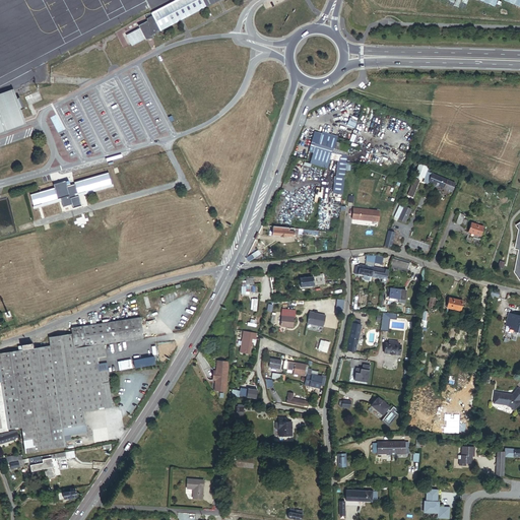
[(202,0),(177,0),(151,13),(152,16),(147,18),(148,21),(139,26),(140,28),(126,36),(131,44),(132,47),(144,40),(145,39),(149,39),(151,39),(150,34),(159,29),(160,31),(182,20),(206,7),(202,0)]
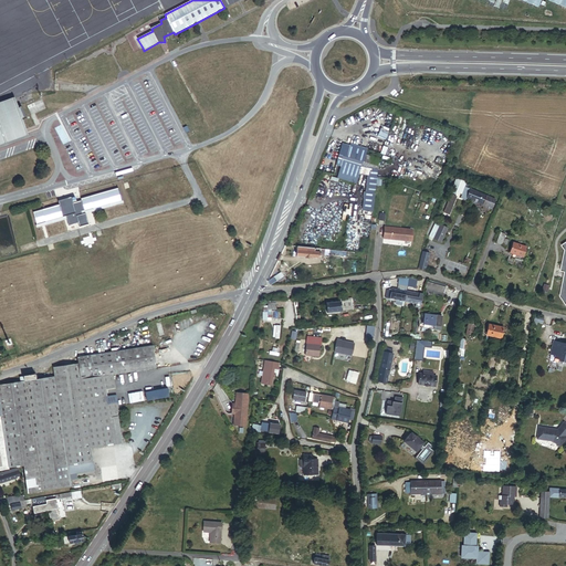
[(0,103),(0,137),(25,128),(22,119),(18,106),(14,98),(0,103)]
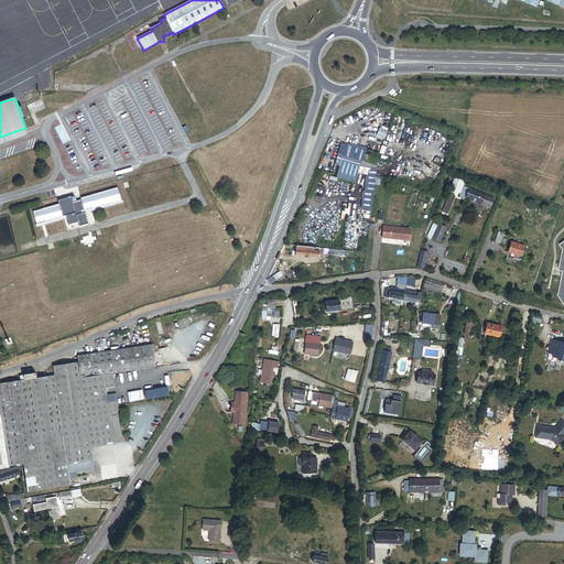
[(22,119),(35,114),(46,110),(43,99),(31,104),(33,110),(29,111),(25,102),(18,106),(22,119)]
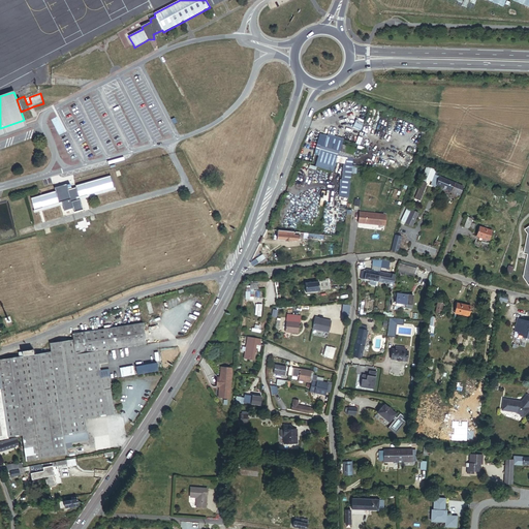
[(0,135),(26,126),(24,120),(0,128),(0,135)]
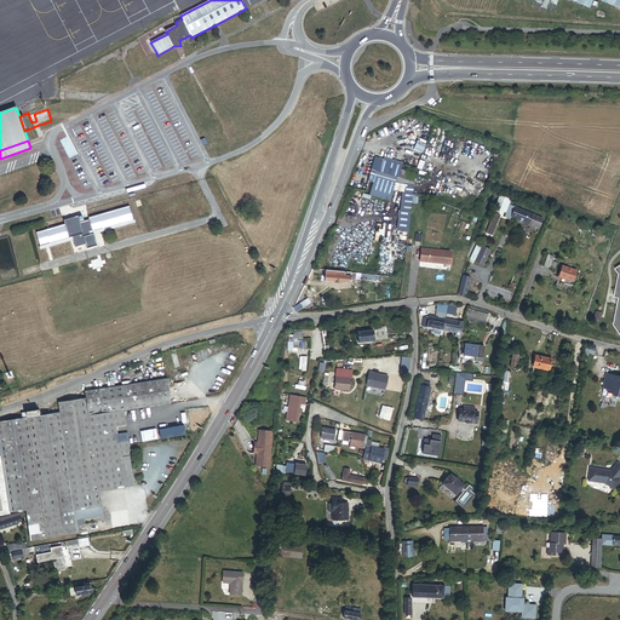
[(413,185),(414,171),(383,159),(383,160),(373,158),(368,173),(373,174),(368,194),(390,200),(395,181),(403,183),(413,185)]
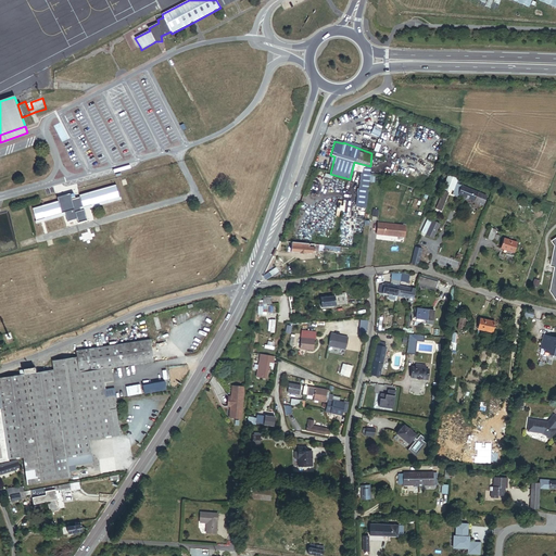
[(359,190),(368,190),(369,176),(370,166),(362,164),(359,190)]
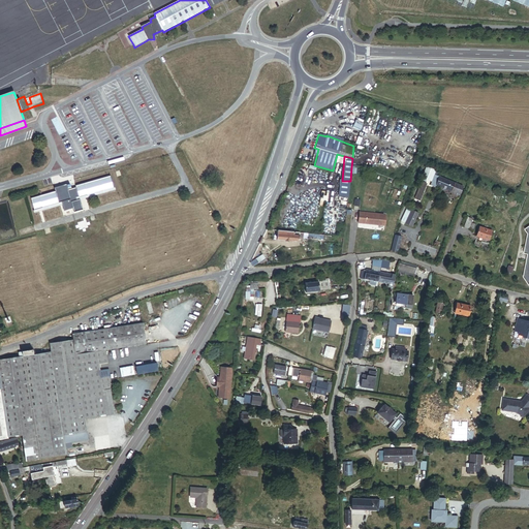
[(436,185),(438,177),(439,177),(434,175),(430,185),(435,187),(436,185)]
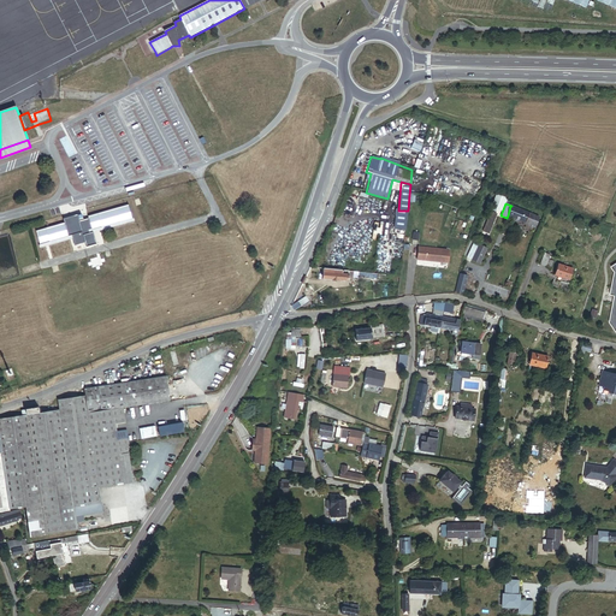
[(129,206),(88,218),(92,230),(132,218),(129,206)]
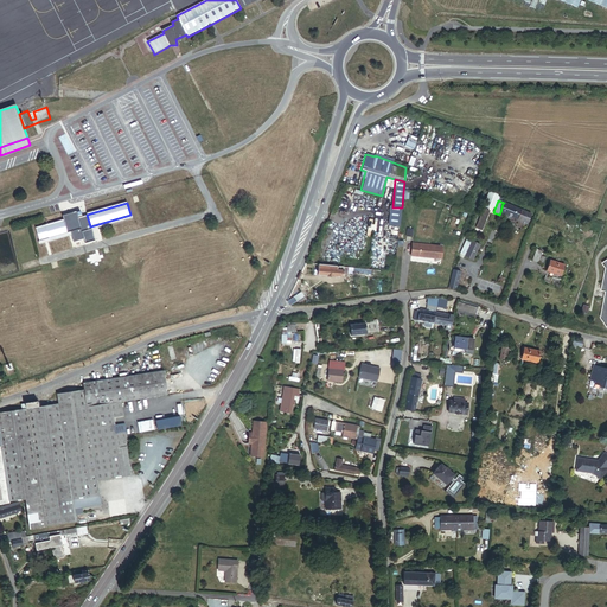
[(531,213),(503,203),(500,212),(528,223),(531,213)]
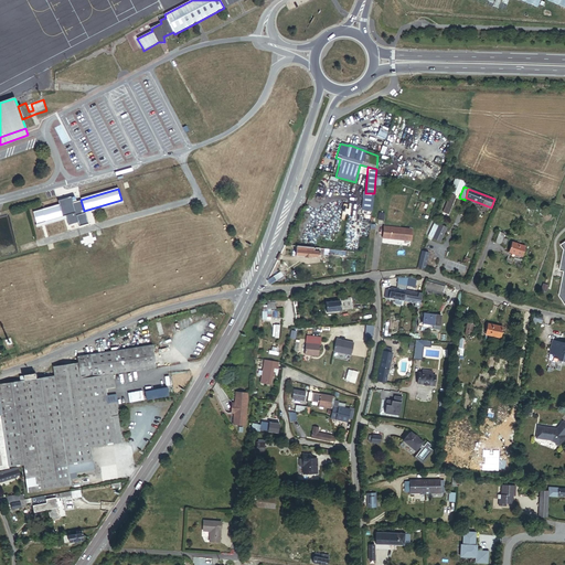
[(364,210),(372,211),(374,193),(365,193),(364,210)]
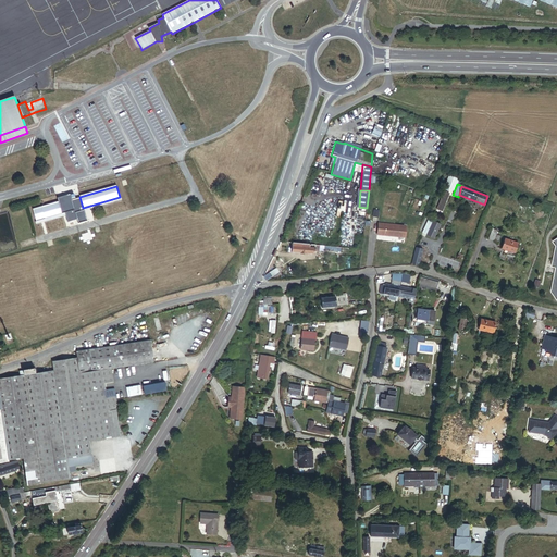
[(447,196),(443,194),(436,210),(441,211),(447,196)]
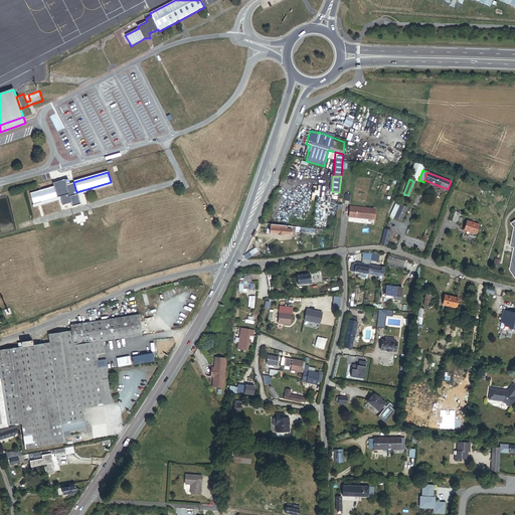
[(30,194),(33,204),(57,198),(54,187),(30,194)]
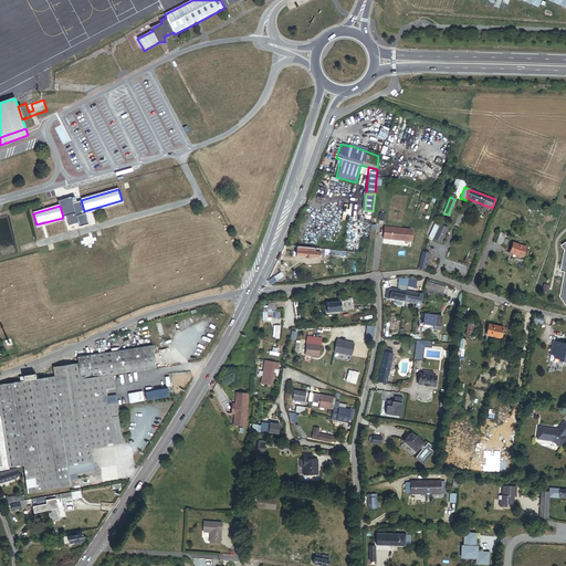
[(447,228),(440,224),(433,239),(440,242),(447,228)]
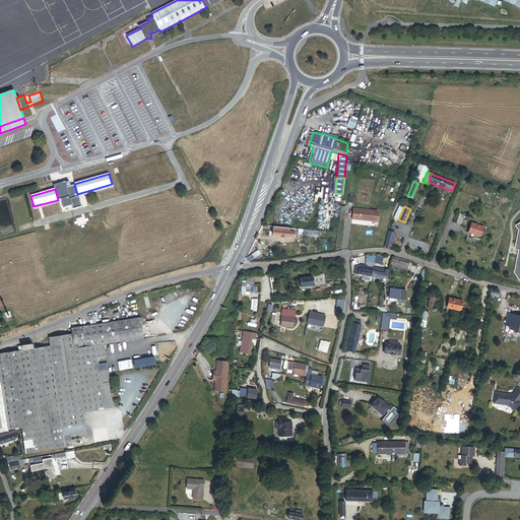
[(380,211),(353,208),(352,219),(378,222),(380,211)]
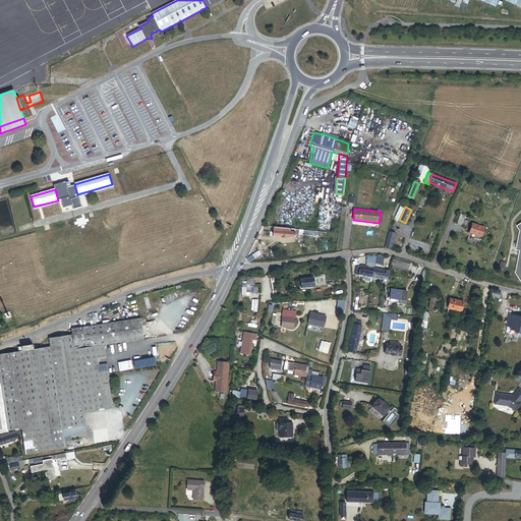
[(469,233),(481,237),(484,227),(472,223),(469,233)]
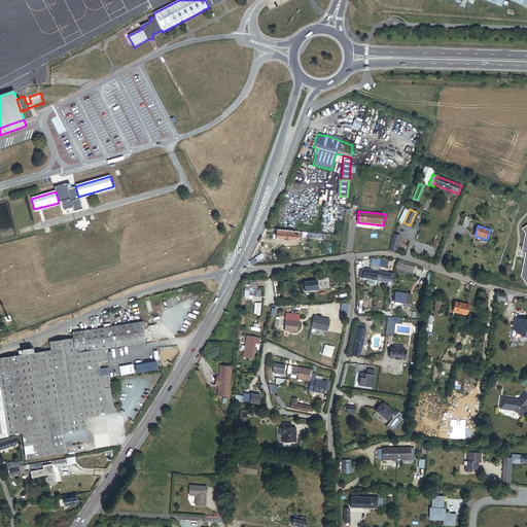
[(322,238),(322,235),(277,230),(276,239),(283,240),(289,241),(289,240),(297,241),(297,238),(302,239),(302,238),(306,238),(307,236),(315,237),(315,238),(322,238)]
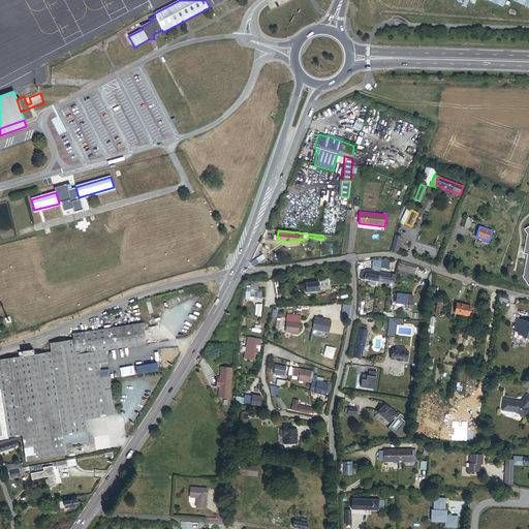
[(391,252),(397,253),(402,237),(395,235),(391,252)]
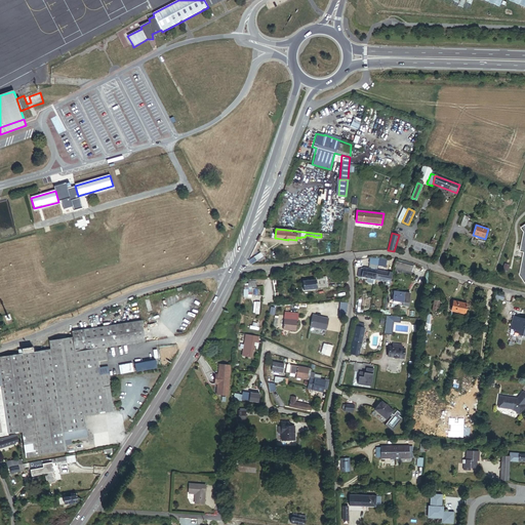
[(378,258),(377,265),(386,267),(387,259),(378,258)]
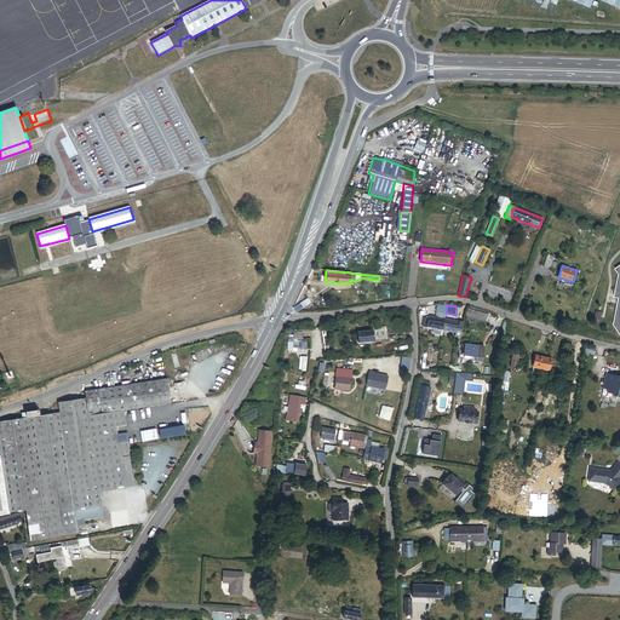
[(486,320),(488,314),(468,309),(465,320),(472,322),(475,317),(486,320)]
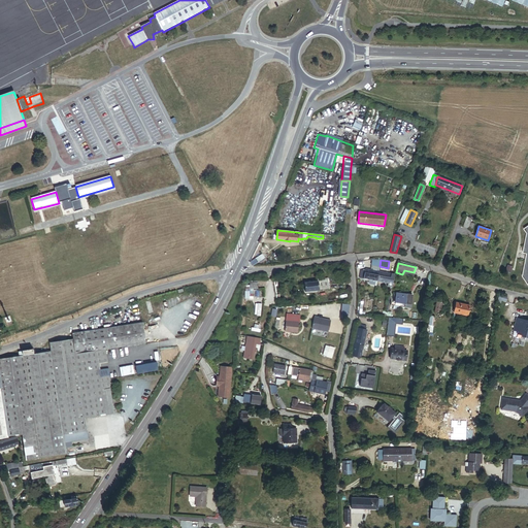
[(377,282),(378,271),(365,269),(365,271),(361,270),(359,277),(377,282)]
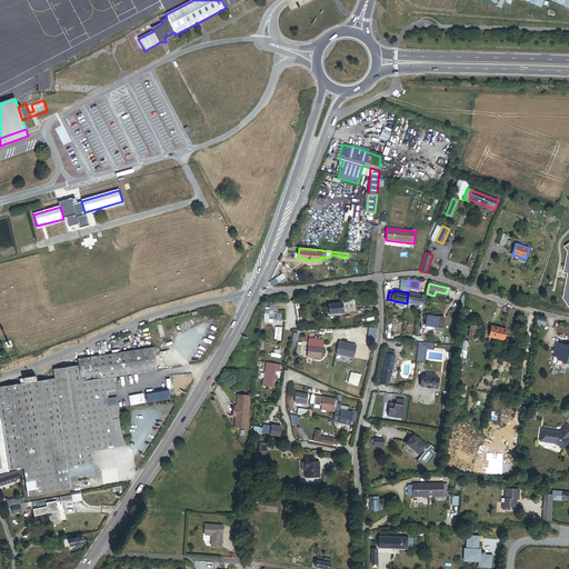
[(422,306),(425,296),(408,292),(407,303),(422,306)]
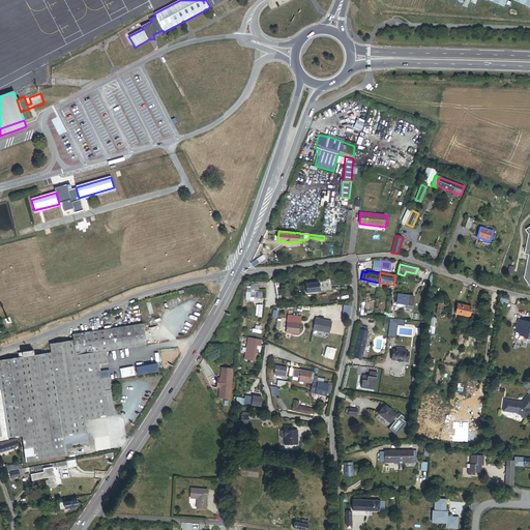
[(319,283),(304,284),(306,293),(330,290),(329,280),(319,281),(319,283)]
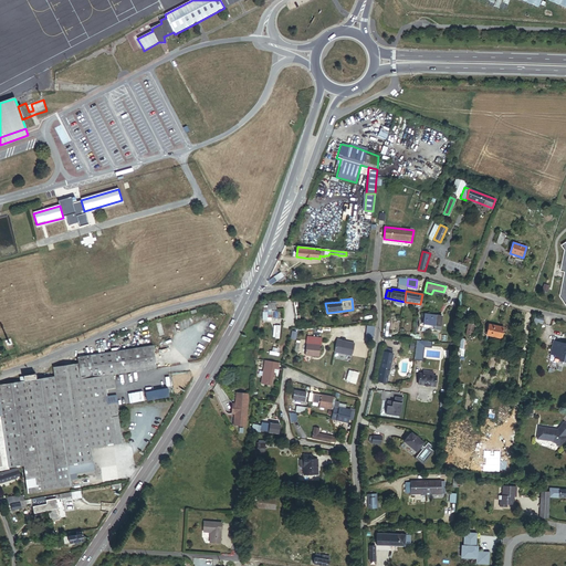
[(268,310),(268,305),(264,305),(262,312),(262,321),(271,321),(271,312),(268,312),(268,310)]
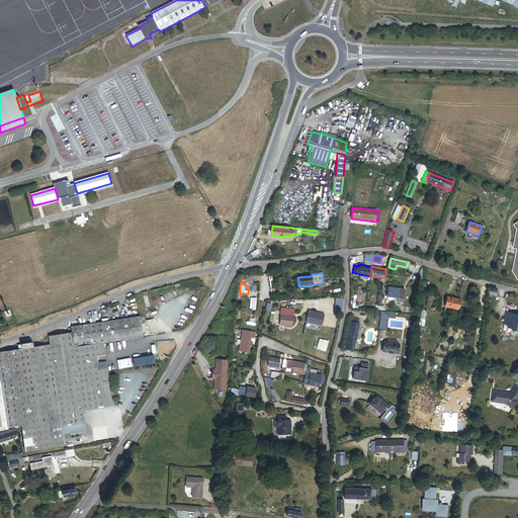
[(389,287),(387,299),(397,300),(399,288),(389,287)]
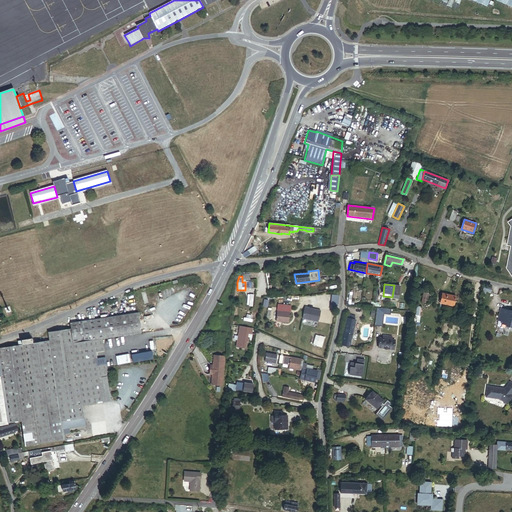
[(430,291),(424,290),(421,302),(427,304),(430,291)]
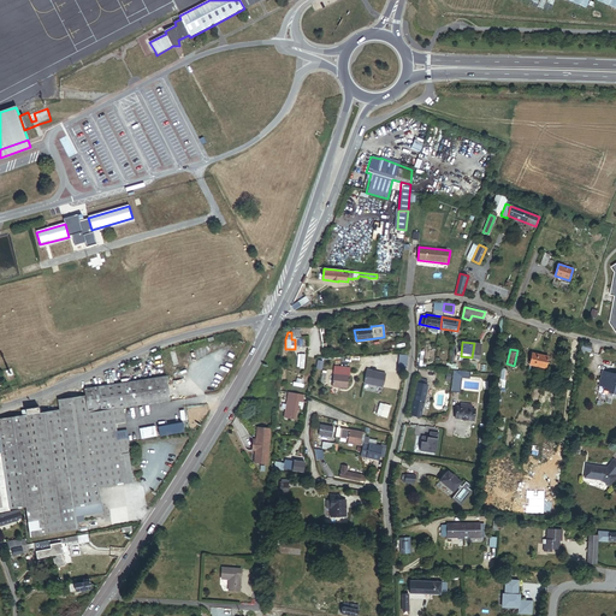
[(548,357),(532,354),(529,365),(545,368),(548,357)]
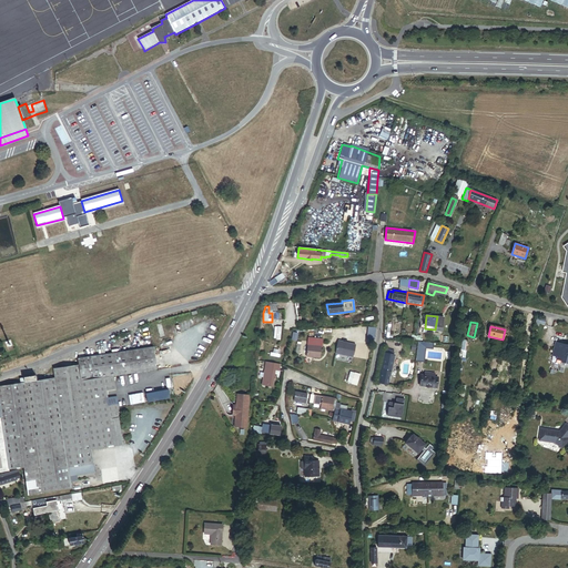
[(376,328),(368,327),(367,340),(375,341),(376,328)]
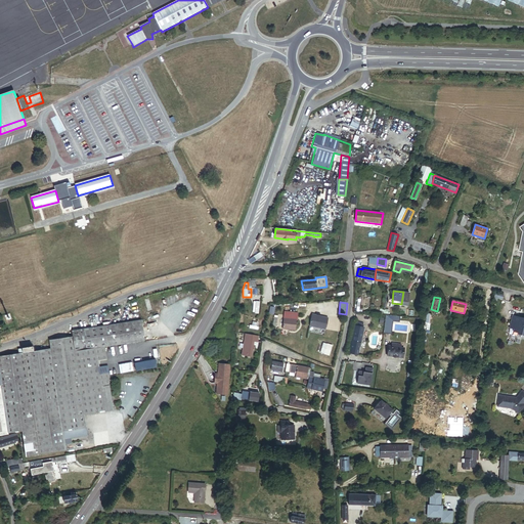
[(310,324),(324,329),(326,318),(312,314),(310,324)]
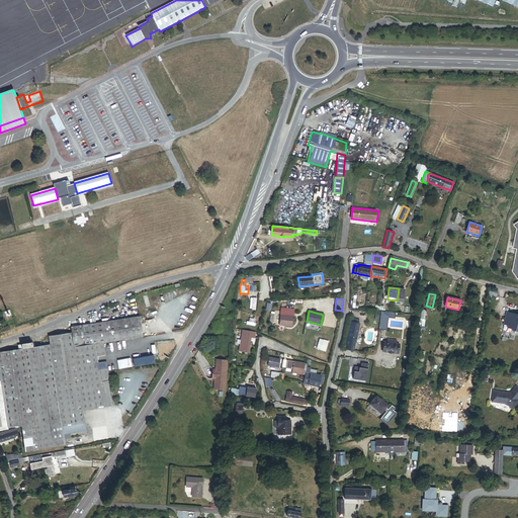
[(385,331),(387,318),(394,319),(395,313),(380,312),(378,330),(385,331)]
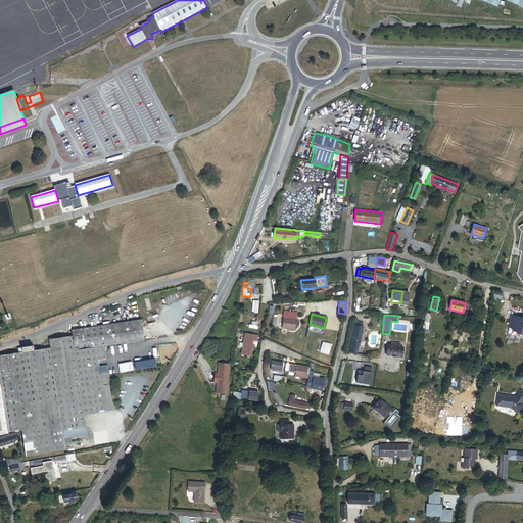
[(283,316),(282,328),(294,329),(295,319),(288,319),(288,317),(283,316)]
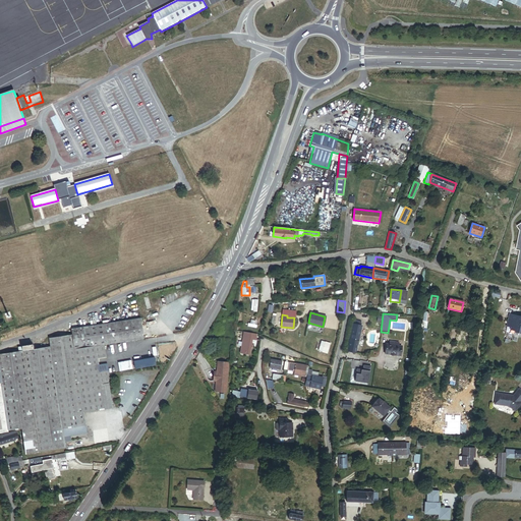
[(520,317),(510,315),(508,326),(516,329),(515,332),(520,333),(520,317)]
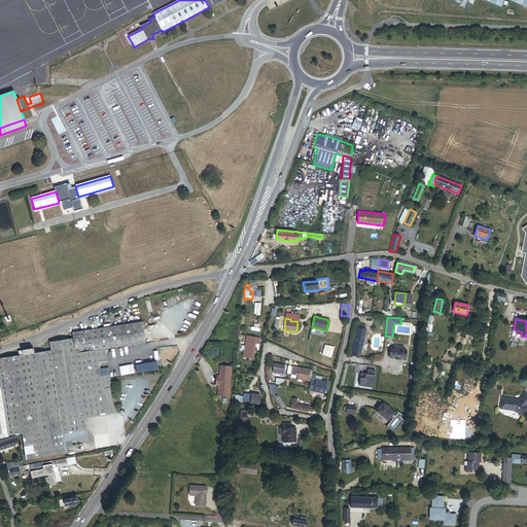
[(72,334),(73,337),(75,352),(108,347),(146,340),(143,321),(72,334)]
